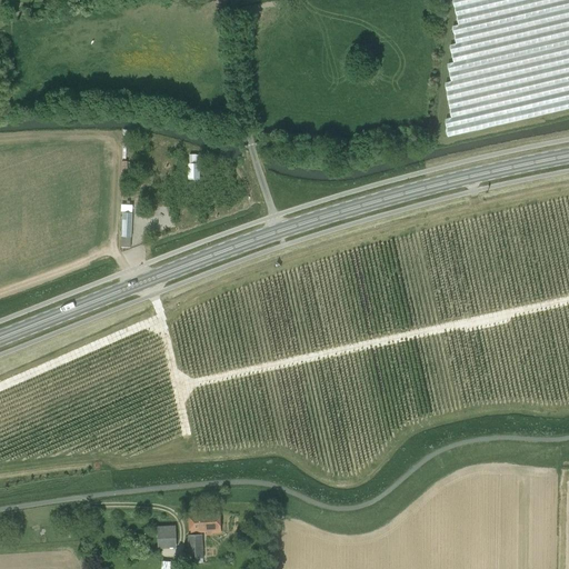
[(189,155),(189,165),(187,165),(187,180),(199,180),(199,165),(198,165),(198,155),(189,155)]
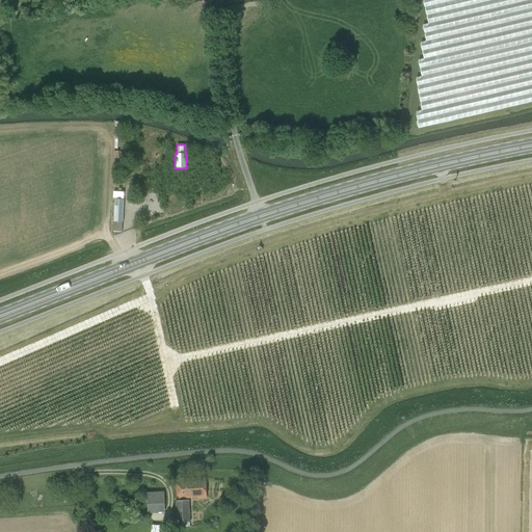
[(123,222),(124,200),(115,198),(113,221),(123,222)]
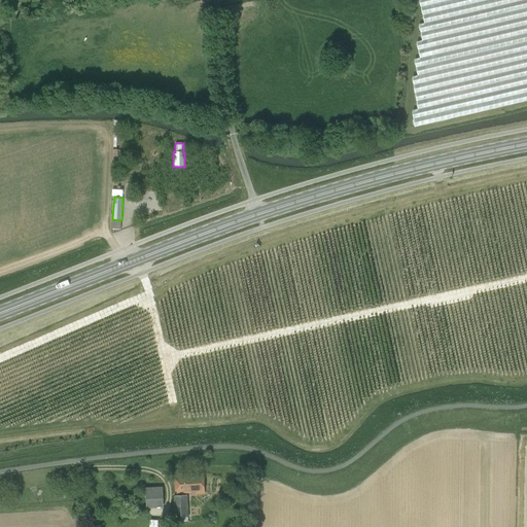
[(204,475),(176,476),(177,493),(190,492),(191,495),(197,495),(197,493),(205,493),(204,475)]
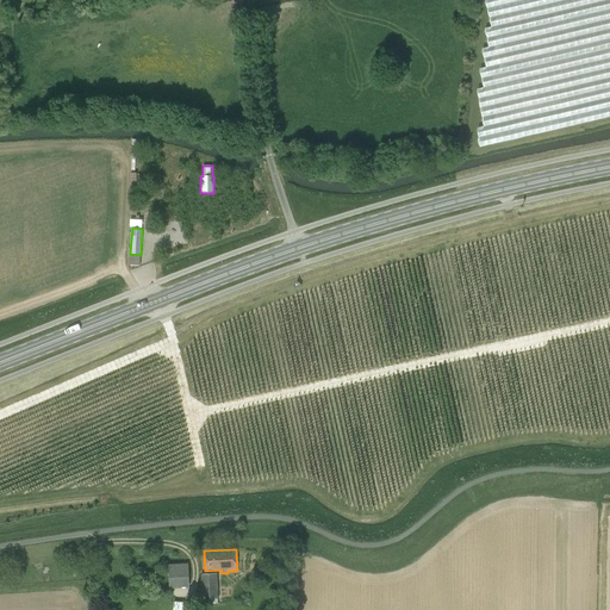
[(169,589),(181,589),(181,587),(186,587),(186,589),(188,587),(187,564),(168,564),(169,589)]
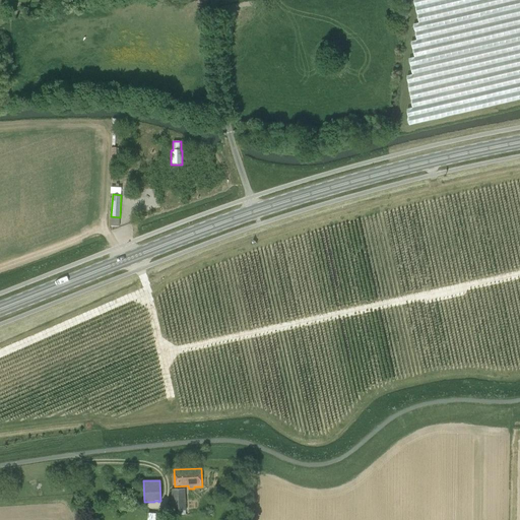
[(186,511),(185,489),(171,490),(172,511),(186,511)]
